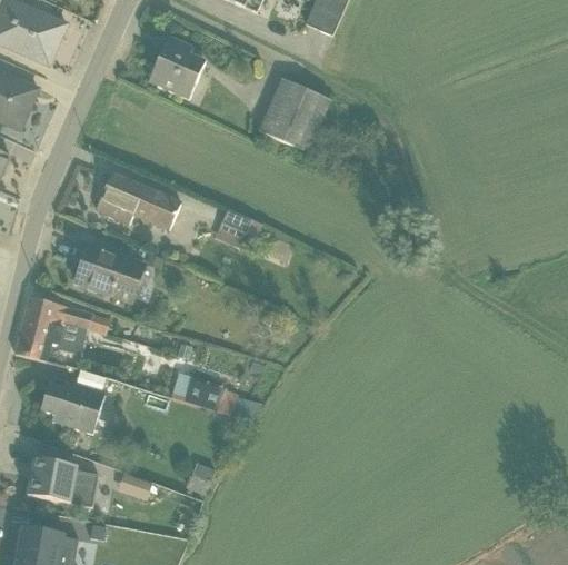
[(0,5),(0,48),(48,69),(67,25),(11,0),(2,0),(0,5)]
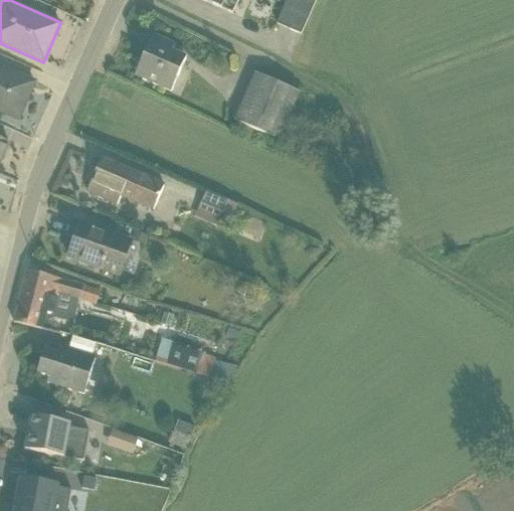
[(286,0),(277,22),(303,33),(316,0),(286,0)]
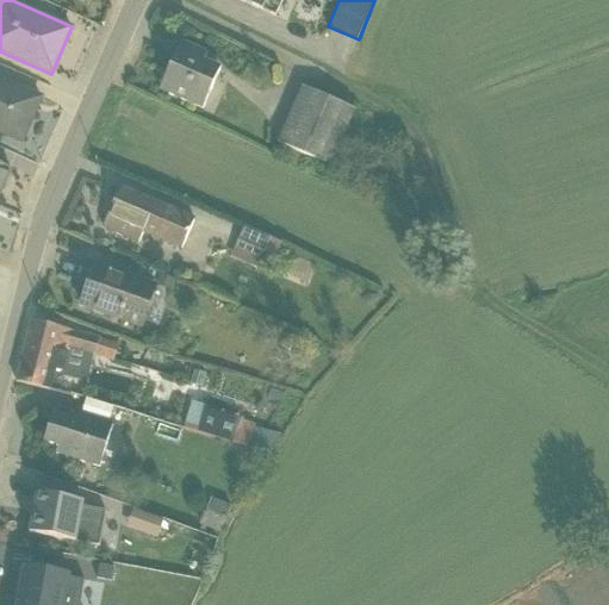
[(154,87),(200,111),(225,64),(178,39),(154,87)]
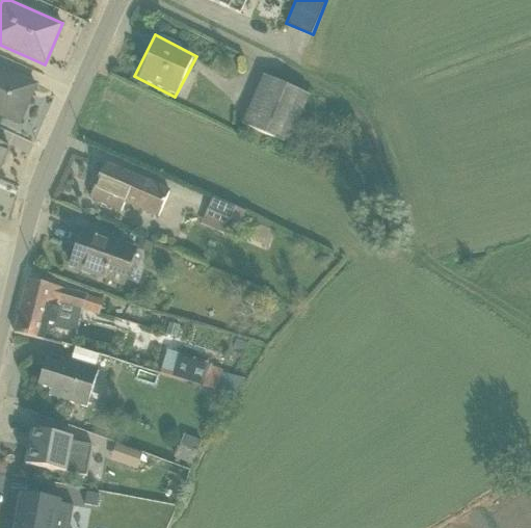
[(0,116),(20,126),(37,85),(0,68),(0,116)]
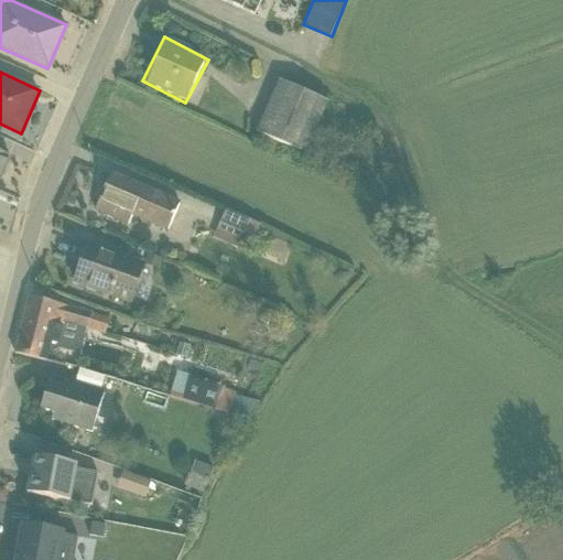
[(329,98),(280,77),(257,130),(305,152),(329,98)]
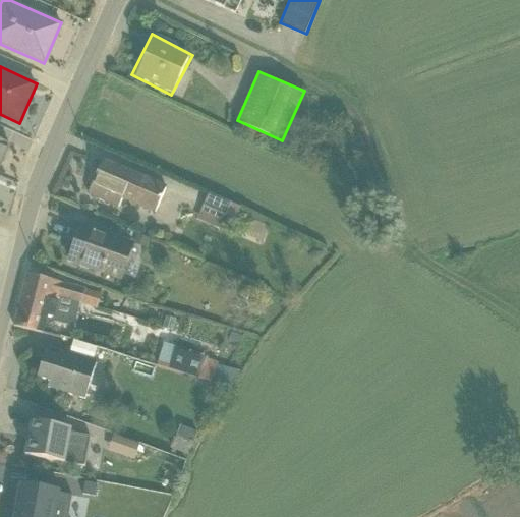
[(151,222),(167,185),(104,157),(87,194),(151,222)]
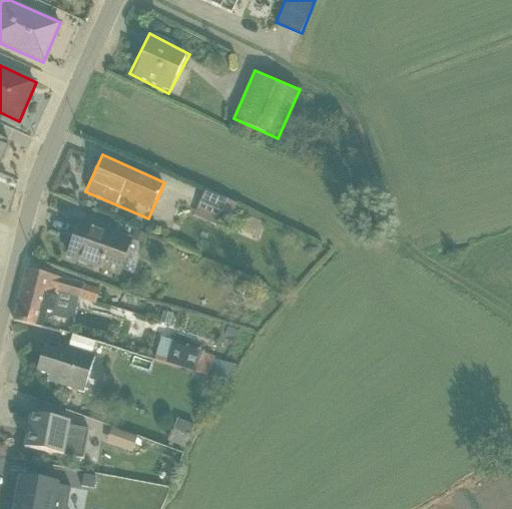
[(237,201),(204,187),(192,215),(216,226),(223,210),(231,214),(237,201)]
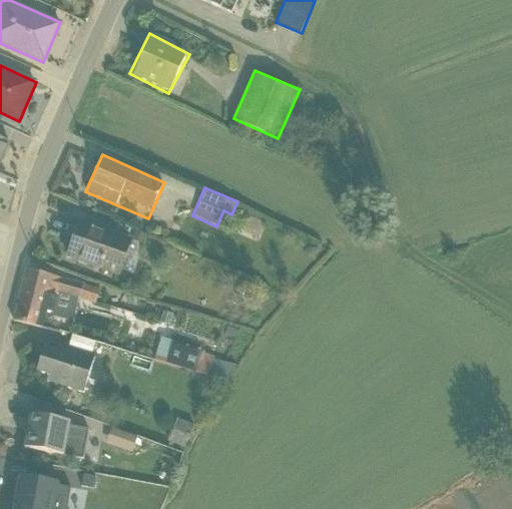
[(67,257),(121,276),(135,238),(80,218),(67,257)]
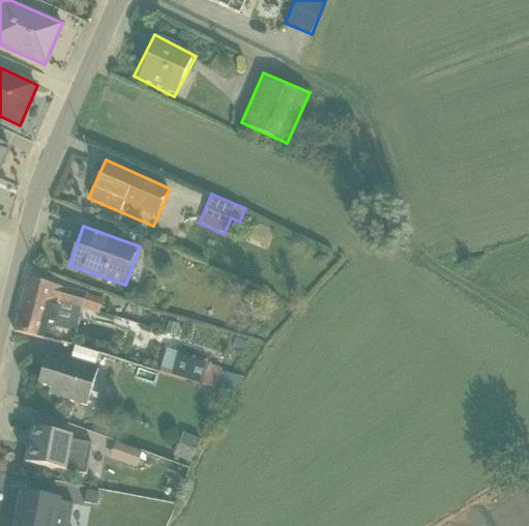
[(100,316),(106,296),(25,276),(12,327),(45,335),(48,323),(76,330),(81,311),(100,316)]
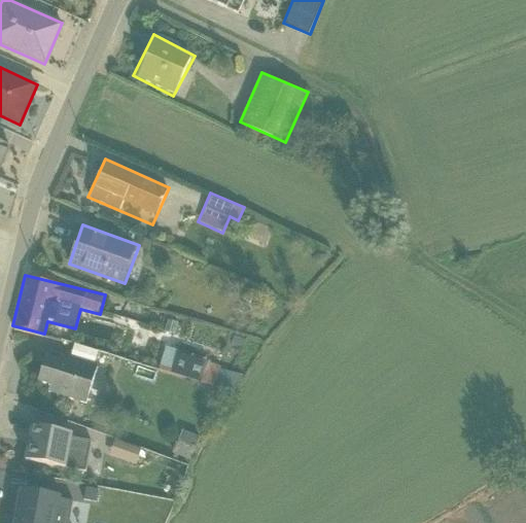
[(161,364),(166,345),(153,342),(148,361),(161,364)]
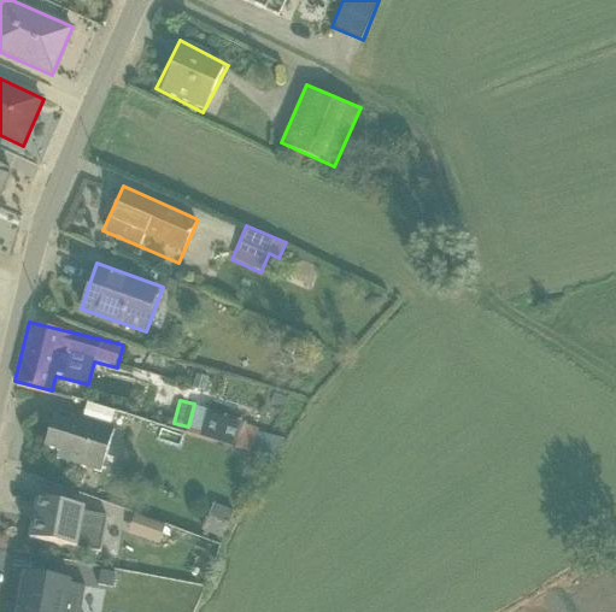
[(72,401),(70,413),(92,416),(94,404),(72,401)]
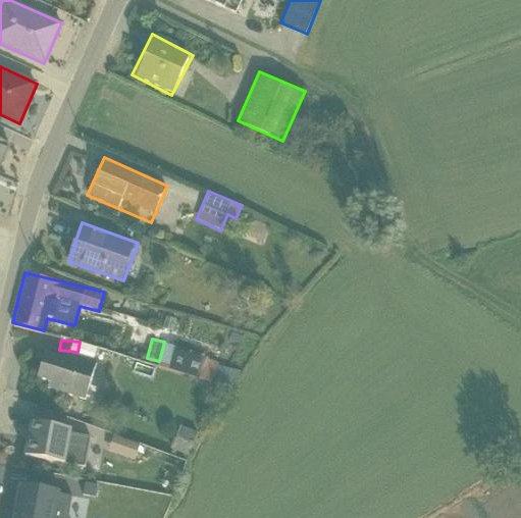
[(33,386),(83,401),(94,361),(44,347),(33,386)]
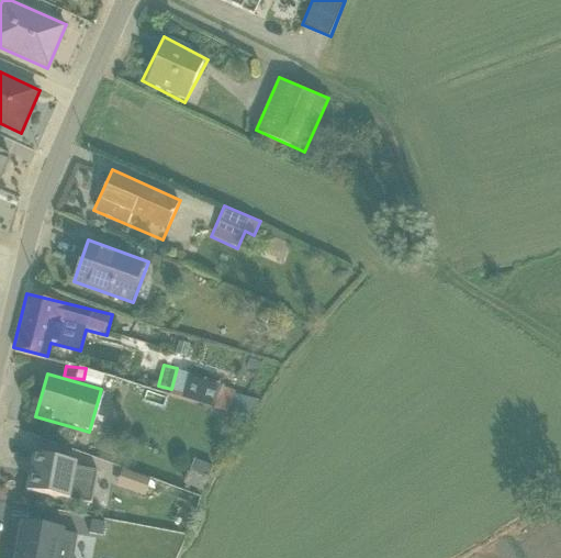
[(36,447),(29,490),(92,501),(98,469),(36,447)]
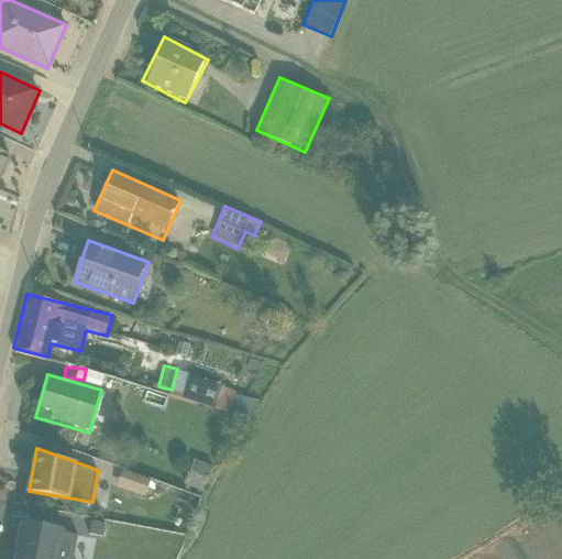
[(180,453),(175,469),(194,477),(199,461),(180,453)]
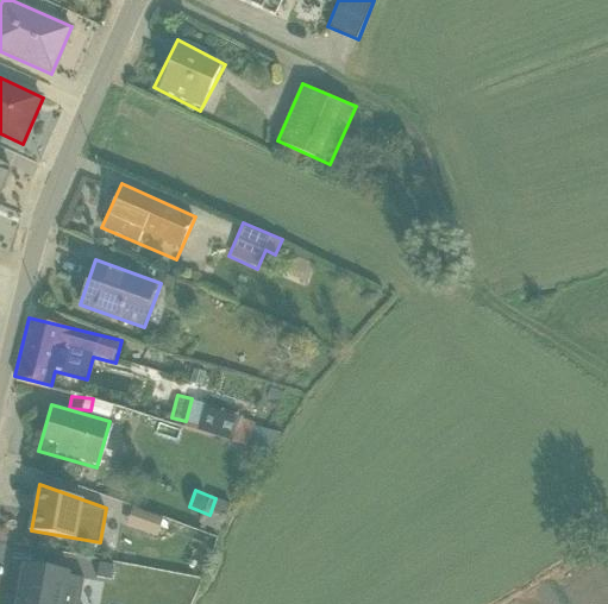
[(24,566),(17,603),(89,603),(94,579),(24,566)]
